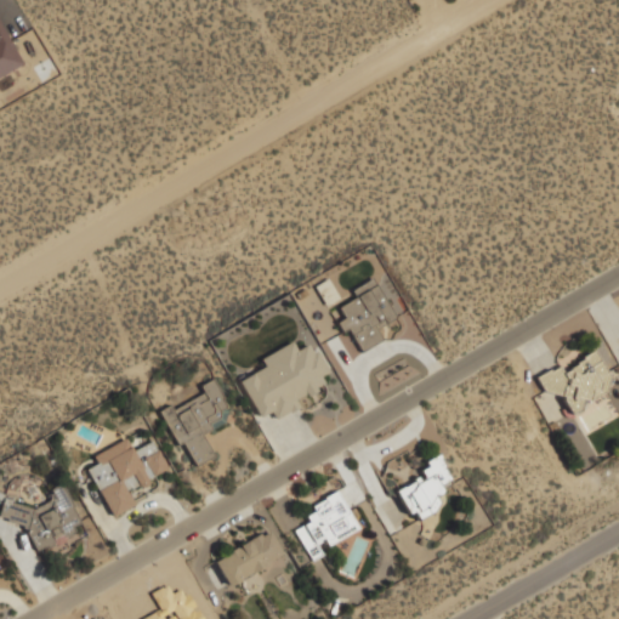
[(0,79),(24,67),(0,20),(0,79)]
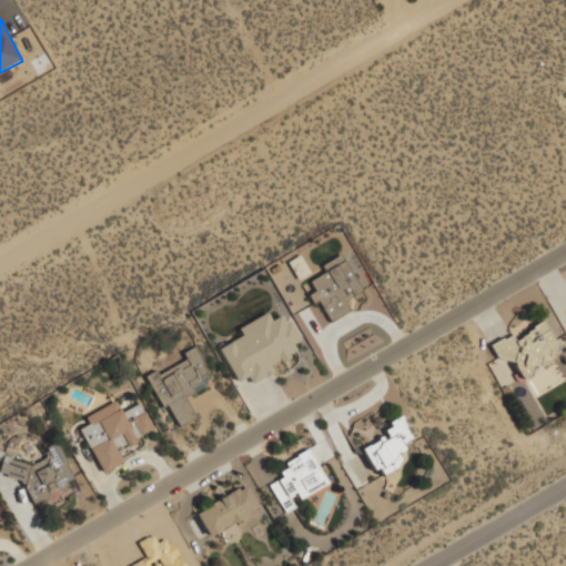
[(353,311),(346,300),(363,291),(344,254),(322,266),(326,273),(311,281),(314,287),(311,290),(329,323),(353,311)]
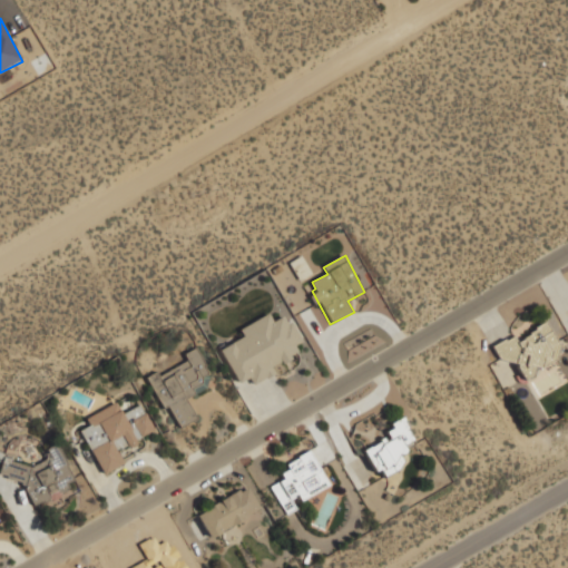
[(302,282),(313,275),(304,260),(292,266),(302,282)]
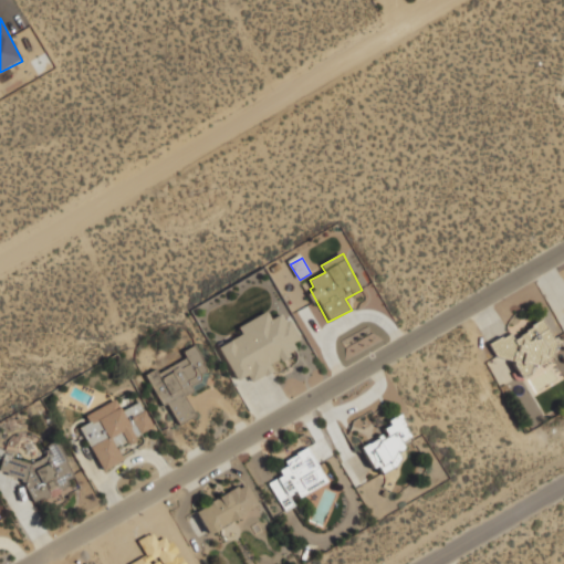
[(237,380),(249,374),(253,383),(275,372),(270,361),(302,345),(286,313),(273,320),(269,312),(239,326),(243,335),(220,347),(237,380)]
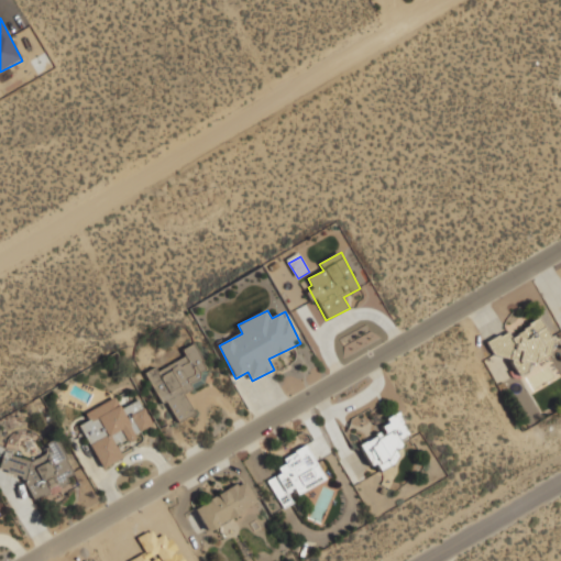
[(558,355),(541,320),(509,334),(508,332),(487,341),(497,362),(509,356),(517,373),(558,355)]
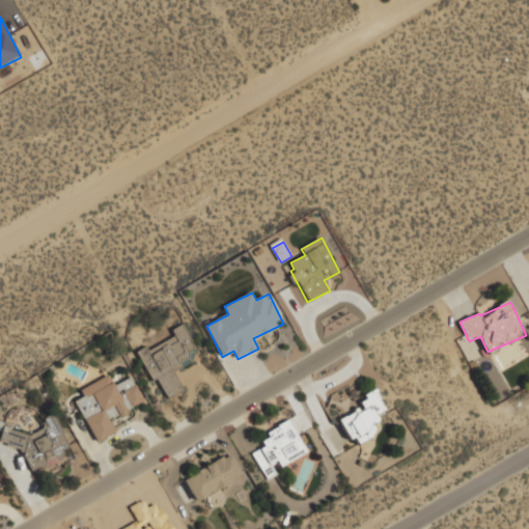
[(140,353),(164,400),(185,390),(175,371),(192,363),(188,355),(197,350),(184,324),(172,330),(175,336),(140,353)]
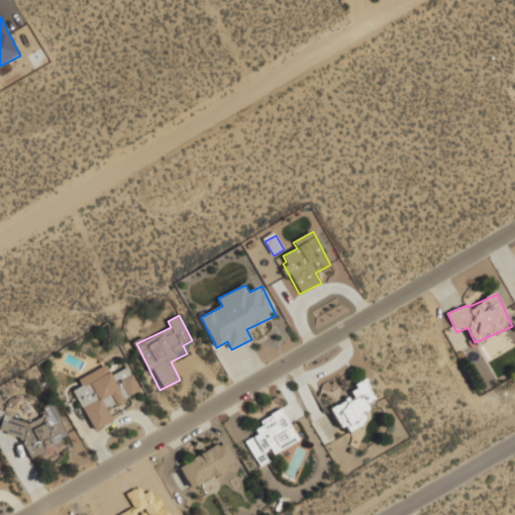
[(79,380),(82,386),(74,391),(95,431),(115,421),(109,410),(141,393),(127,366),(112,374),(107,365),(79,380)]
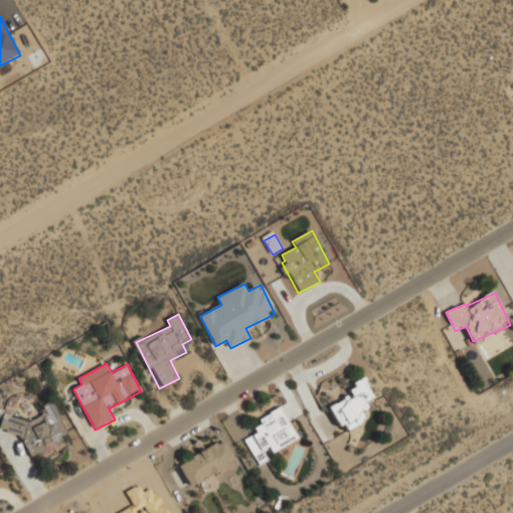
[(328,404),(345,434),(364,421),(358,412),(368,406),(366,402),(375,396),(366,381),(328,404)]
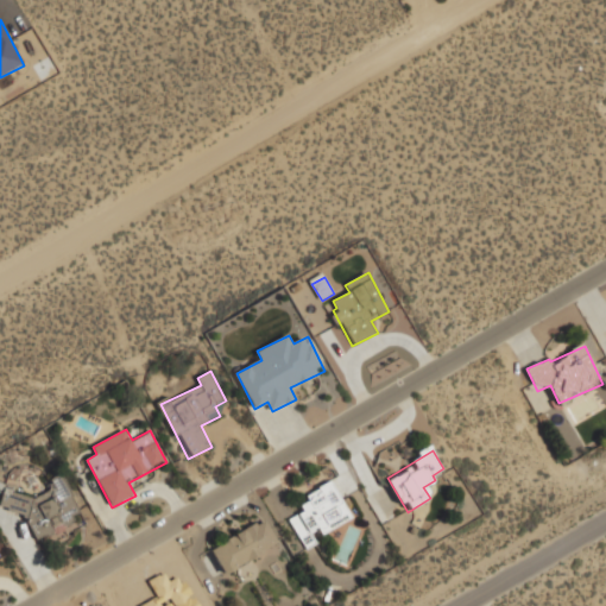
[(6,488),(0,509),(33,518),(29,531),(52,540),(57,522),(71,526),(80,502),(67,497),(73,481),(54,475),(45,502),(6,488)]
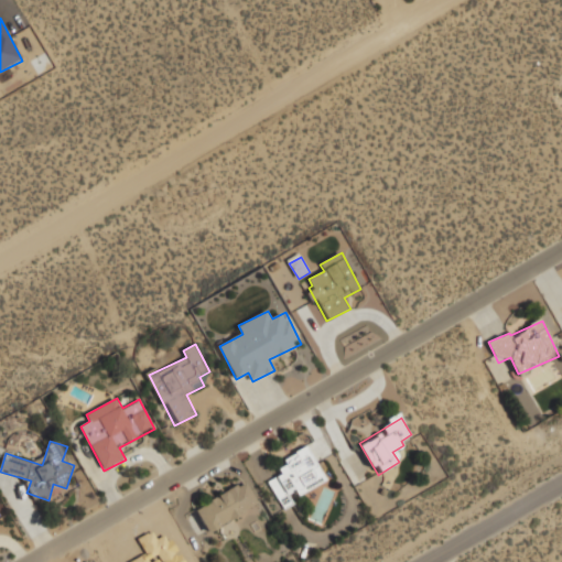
[(283,509),(293,503),(291,499),(326,481),(309,447),(277,464),(282,474),(268,482),(283,509)]
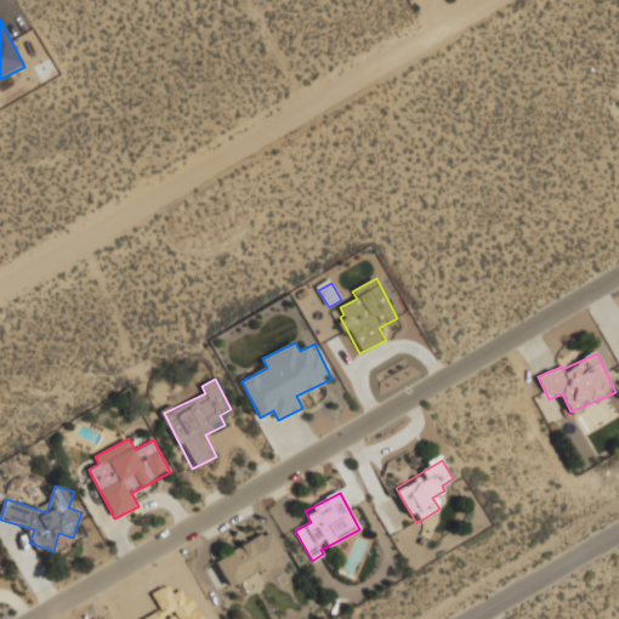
[(215,560),(228,586),(283,557),(270,531),(215,560)]
